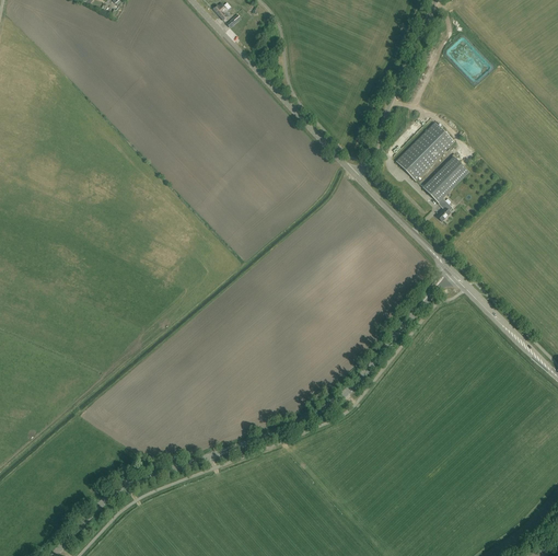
[(225,7),(220,0),(217,3),(216,2),(211,6),(221,18),(227,13),(222,9),(225,7)]
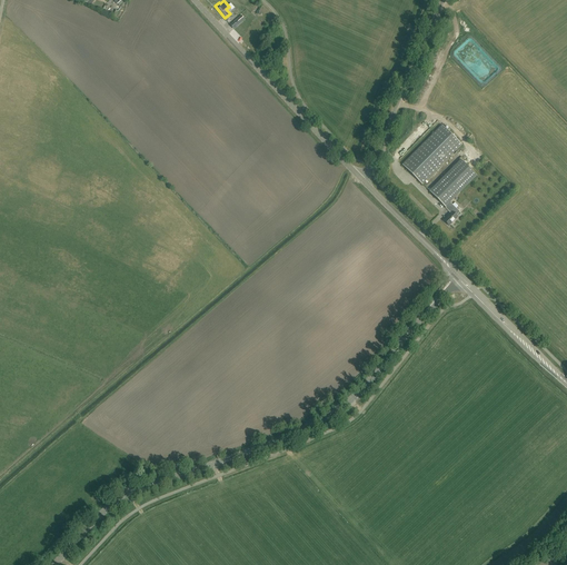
[(247,10),(245,7),(231,18),(235,22),(246,13),(245,11),(247,10)]
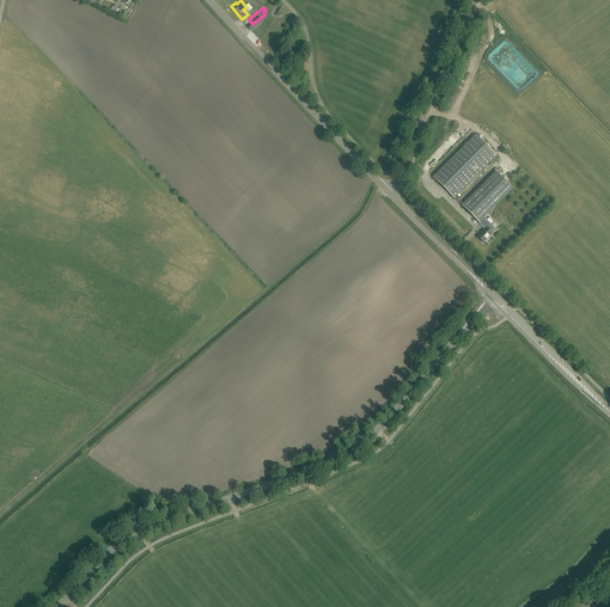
[(494,151),(473,130),(431,172),(451,194),(494,151)]
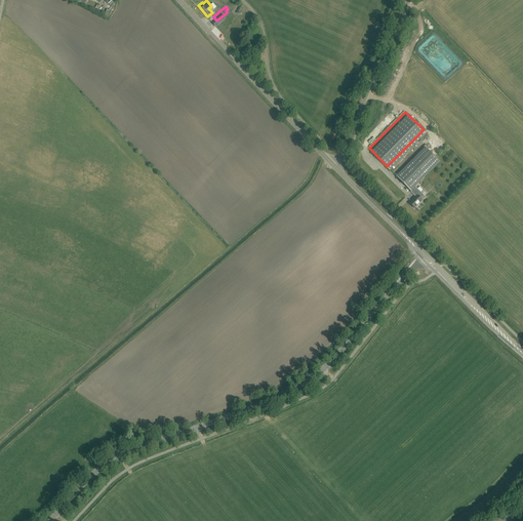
[(373,136),(381,128),(378,125),(380,123),(378,120),(368,131),(373,136)]
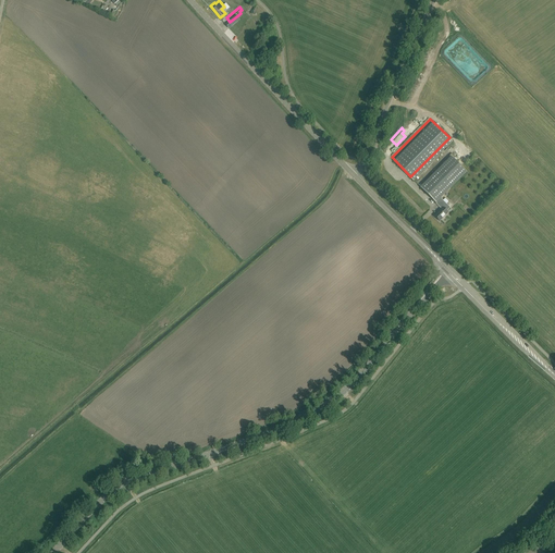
[(465,168),(448,152),(418,183),(434,199),(439,204),(436,206),(438,207),(432,211),(438,217),(446,208),(444,207),(447,204),(439,195),(438,194),(441,191),(465,168)]
